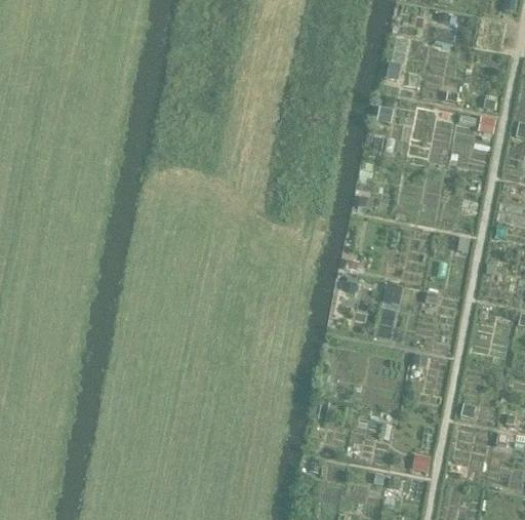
[(503,0),(502,9),(514,11),(516,0),(503,0)]
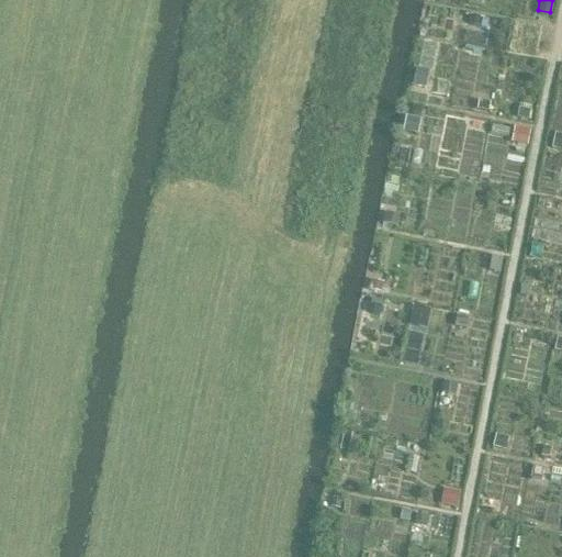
[(470,12),(469,23),(479,24),(480,14),(470,12)]
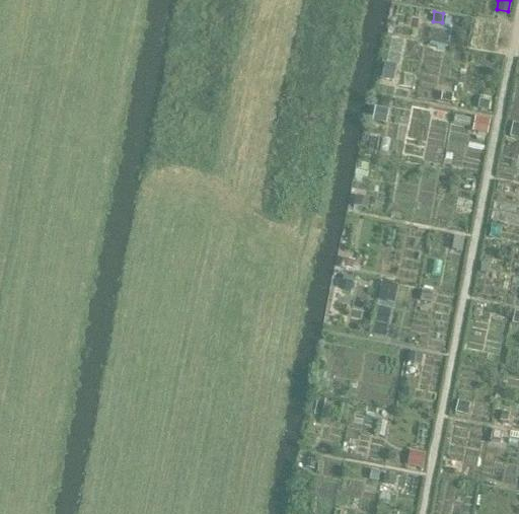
[(385,61),(381,76),(392,79),(396,63),(385,61)]
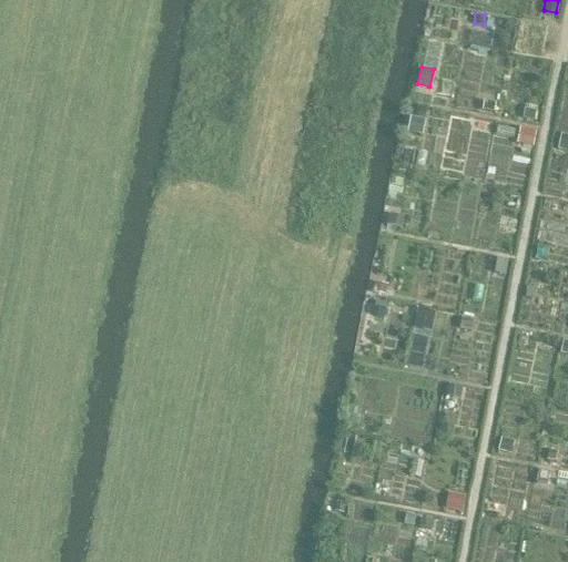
[(484,99),(482,108),(494,110),(495,101),(484,99)]
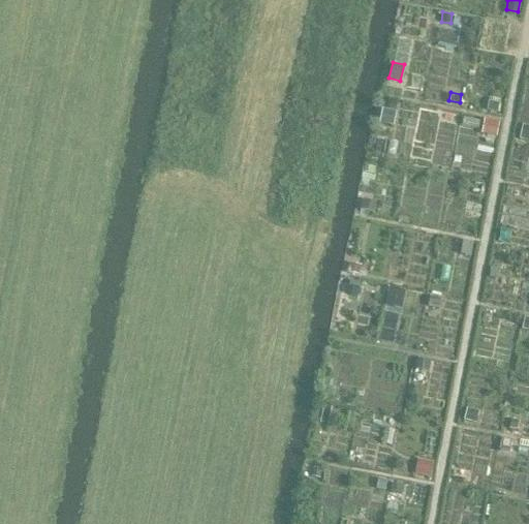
[(494,96),(491,109),(500,110),(503,98),(494,96)]
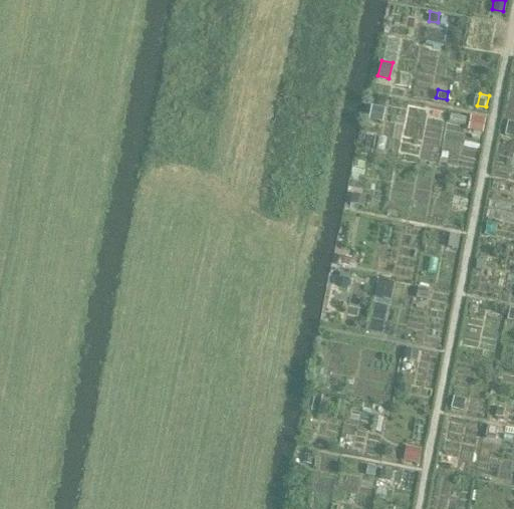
[(382,119),(384,106),(370,103),(368,117),(382,119)]
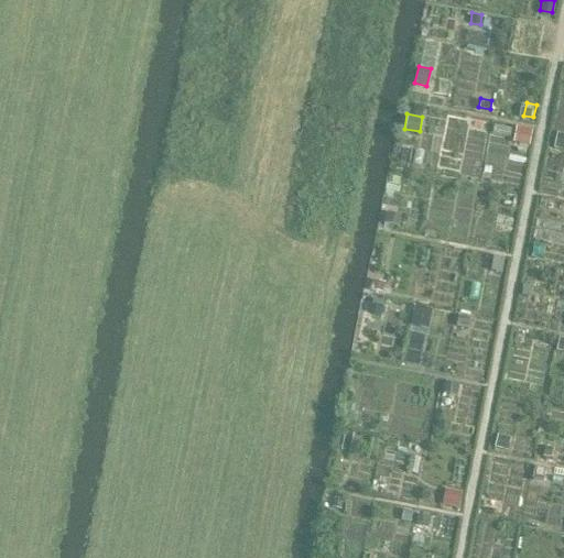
[(516,124),(512,140),(529,143),(532,128),(516,124)]
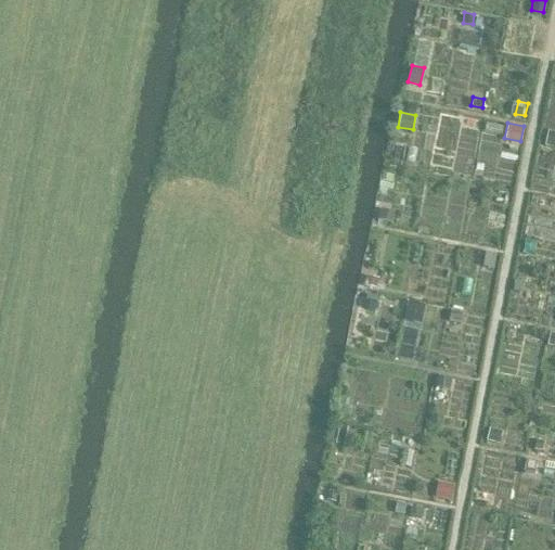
[(554,130),(547,129),(544,144),(554,145),(554,130)]
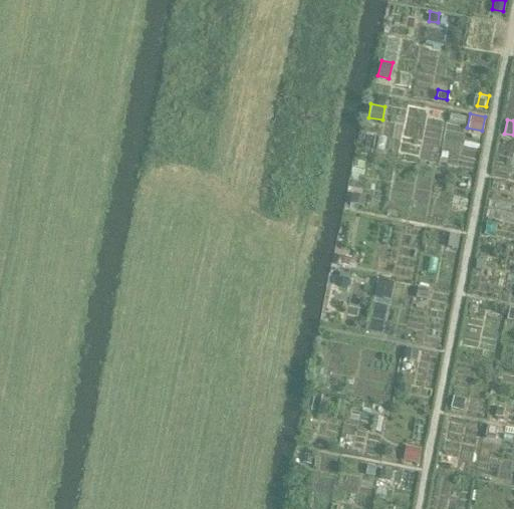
[(351,192),(349,202),(362,204),(364,195),(351,192)]
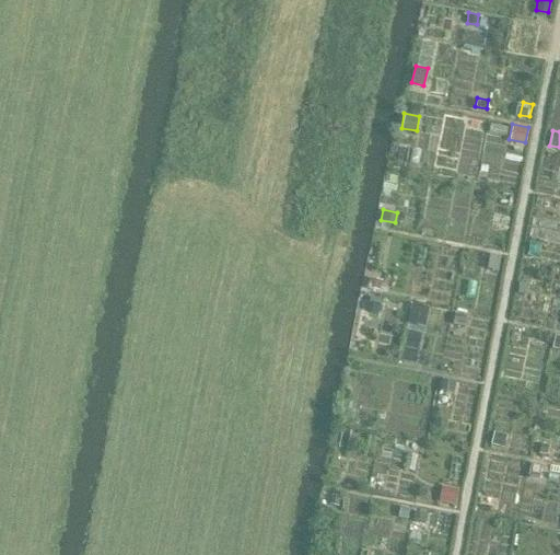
[(487,266),(498,268),(501,254),(490,252),(487,266)]
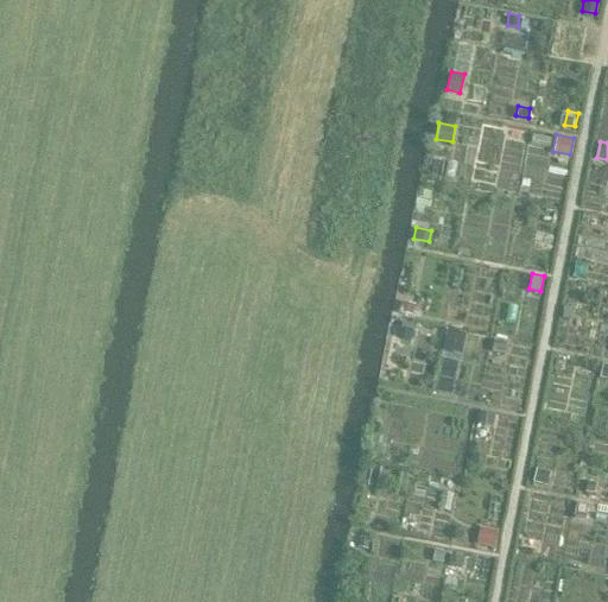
[(401,299),(399,310),(412,312),(415,303),(401,299)]
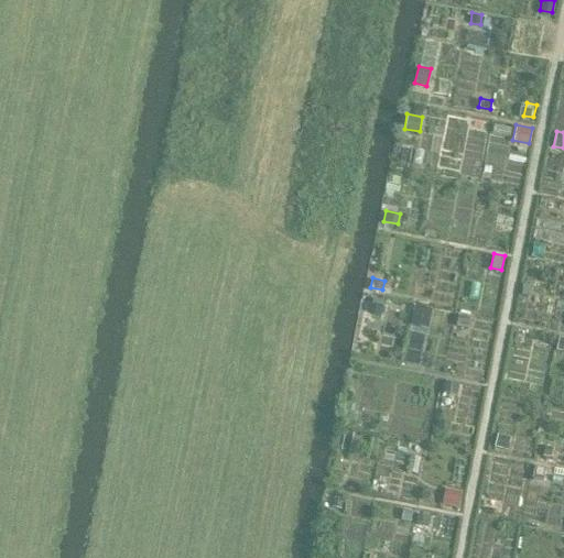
[(523,283),(521,293),(530,295),(532,284),(523,283)]
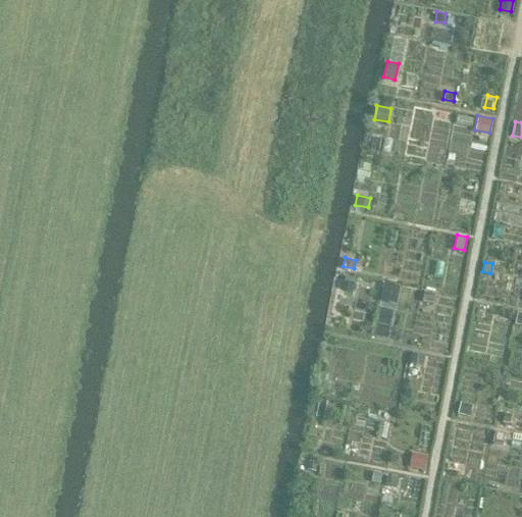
[(343,280),(342,286),(344,289),(353,291),(355,289),(356,285),(354,280),(347,279),(343,280)]
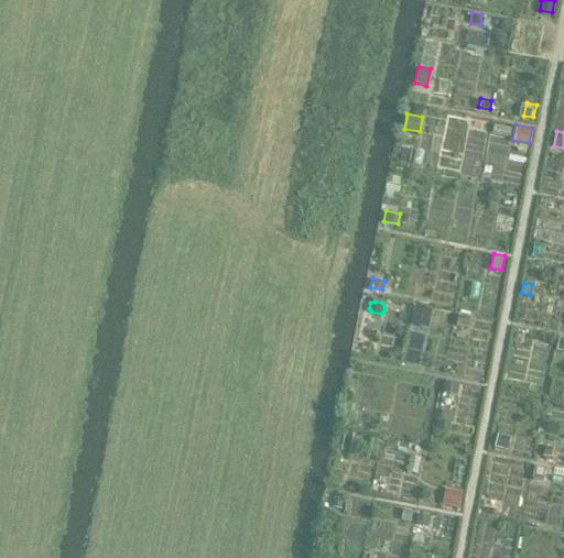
[(414,303),(410,323),(427,327),(432,307),(414,303)]
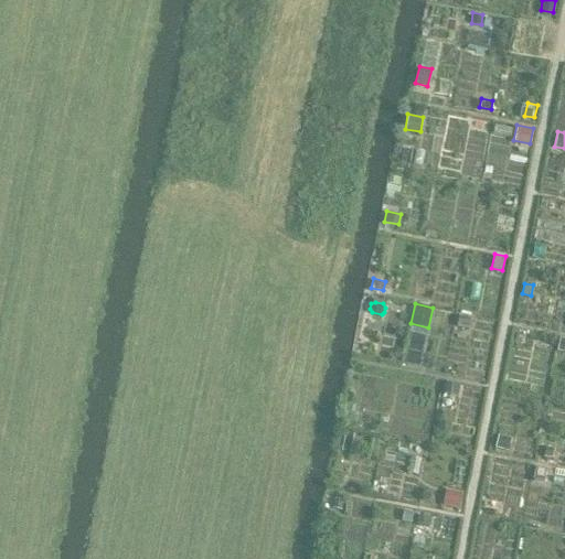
[(458,313),(457,324),(468,326),(470,315),(458,313)]
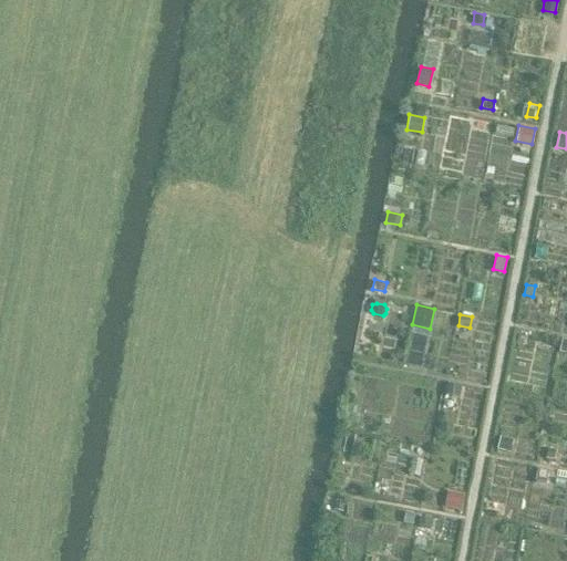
[(446,382),(445,394),(460,396),(462,384),(446,382)]
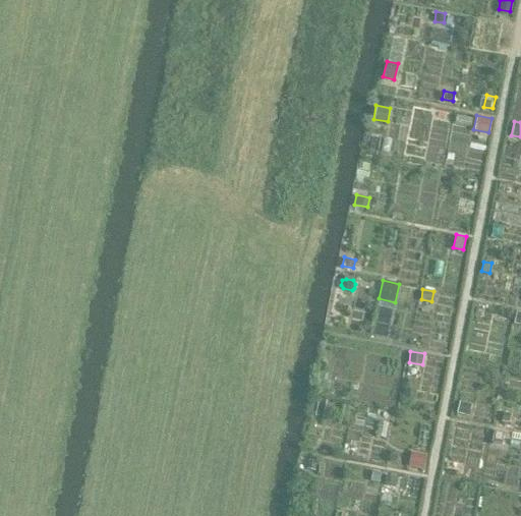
[(321,371),(317,388),(332,390),(335,374),(321,371)]
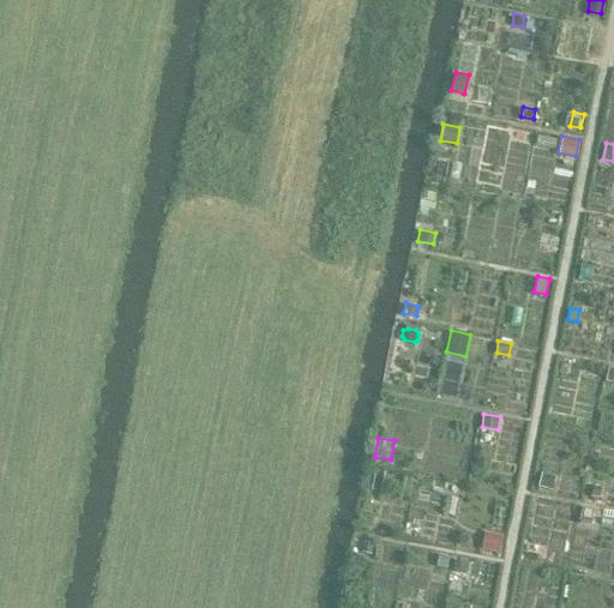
[(375,469),(371,488),(380,491),(384,471),(375,469)]
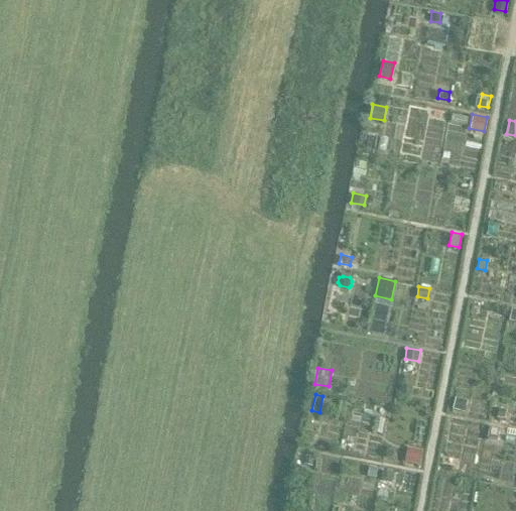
[(455,396),(452,407),(464,410),(467,399),(455,396)]
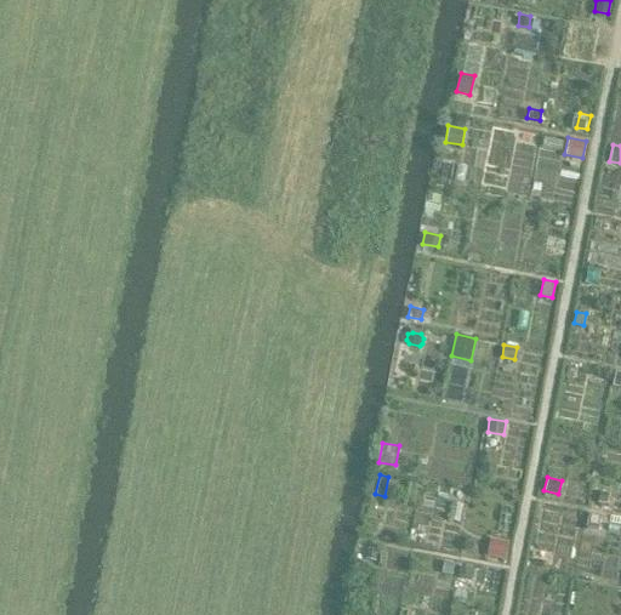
[(599,490),(598,500),(607,502),(609,491),(599,490)]
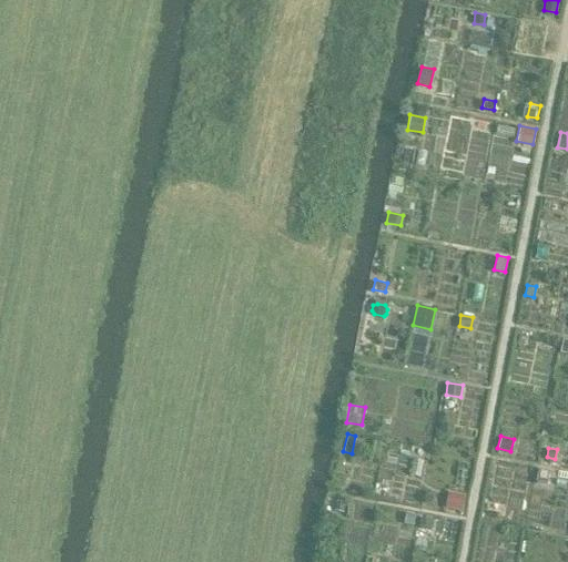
[(447,491),(445,507),(463,509),(465,493),(447,491)]
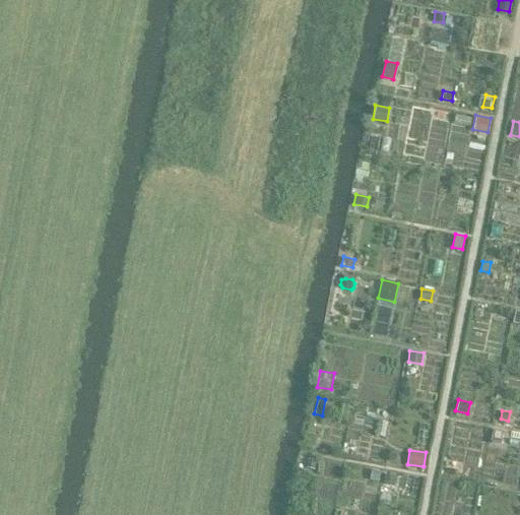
[(307,457),(305,466),(314,468),(316,459),(307,457)]
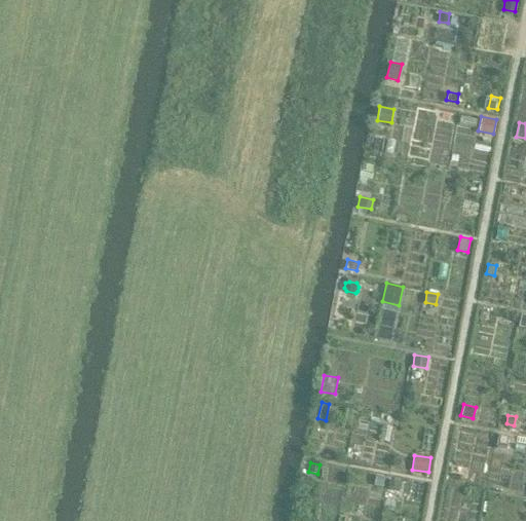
[(376,474),(374,484),(382,485),(384,476),(376,474)]
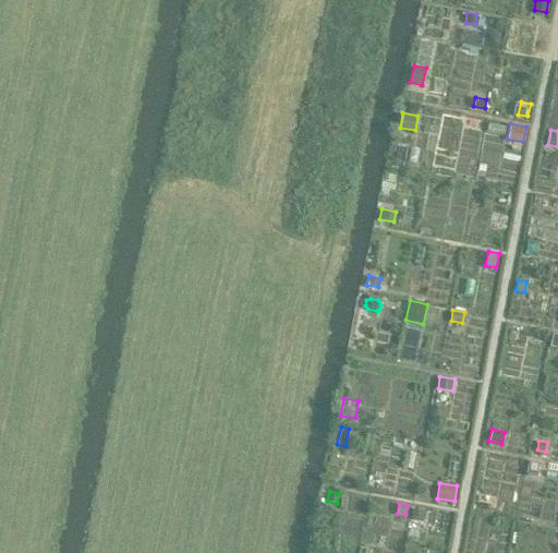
[(414,506),(411,518),(421,520),(423,508),(414,506)]
